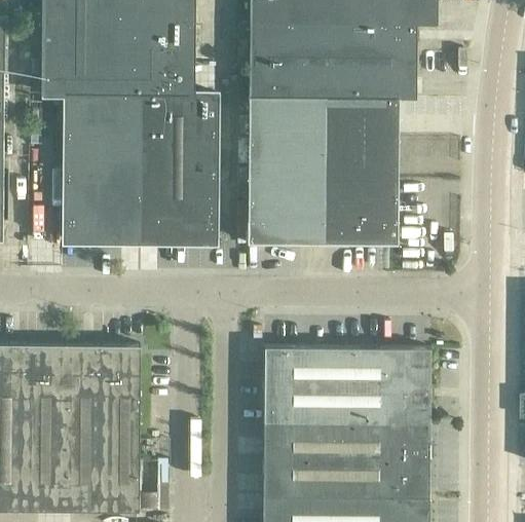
[(42,0),(42,96),(65,96),(64,240),(215,243),(217,94),(191,94),(191,0),(42,0)]
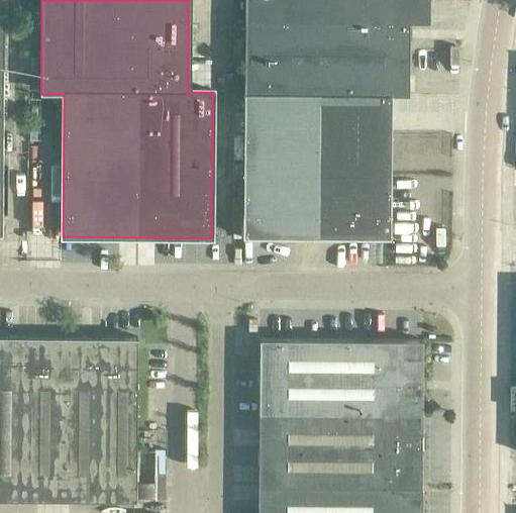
[(244,0),(244,98),(242,239),(337,240),(391,240),(392,99),(409,99),(410,26),(430,26),(430,0),(244,0)]
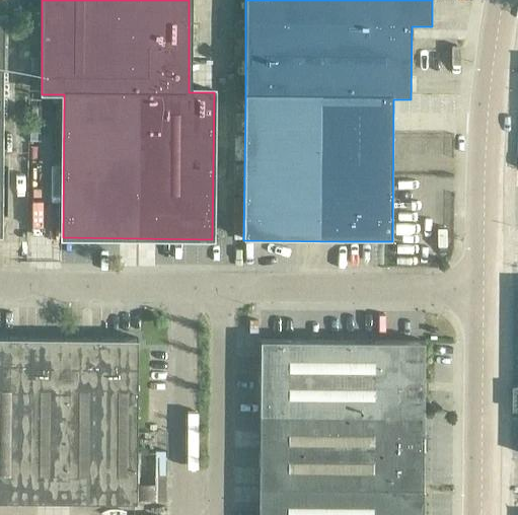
[(0,505),(63,506),(137,507),(137,504),(137,455),(138,342),(0,341),(0,505)]
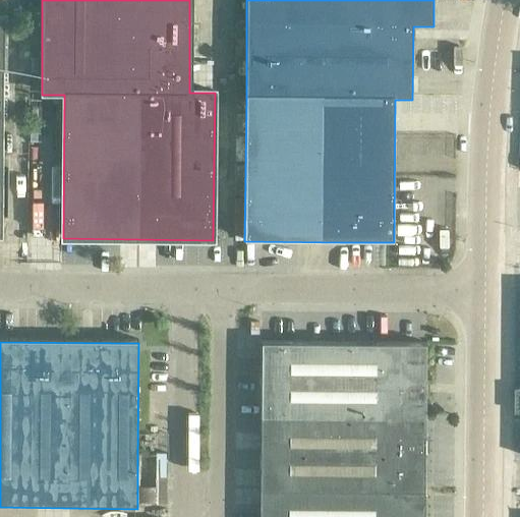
[(262,492),(261,516),(424,516),(427,345),(263,344),(262,492)]
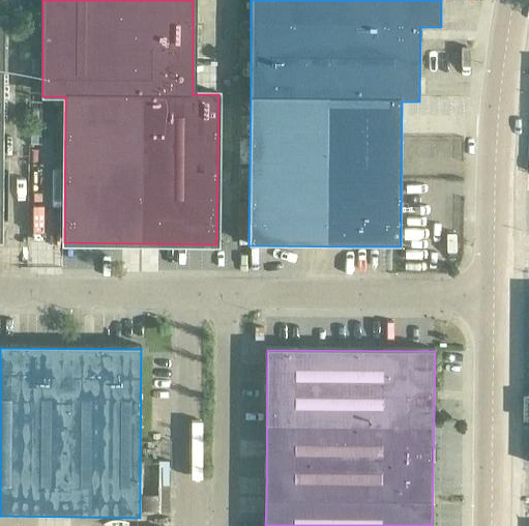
[(172,465),(140,465),(140,515),(171,515),(172,465)]
